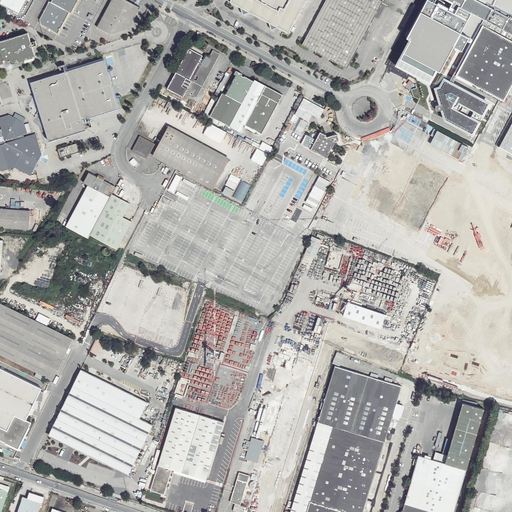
[(0,0),(0,2),(19,13),(25,0),(0,0)]
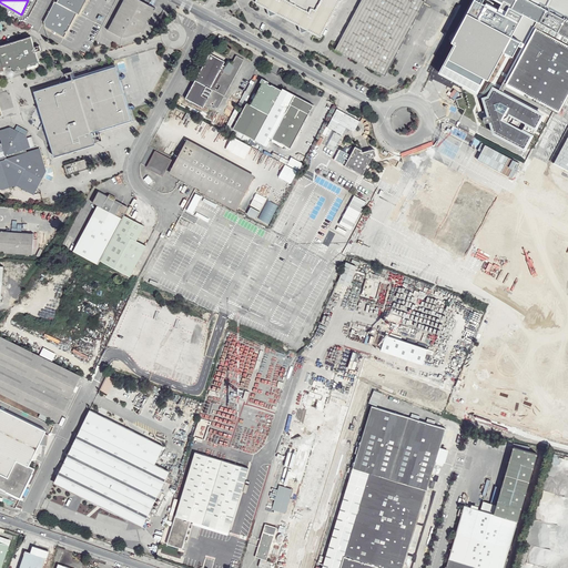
[(85,0),(59,0),(59,1),(57,1),(46,21),(48,27),(67,36),(78,11),(80,12),(85,0)]
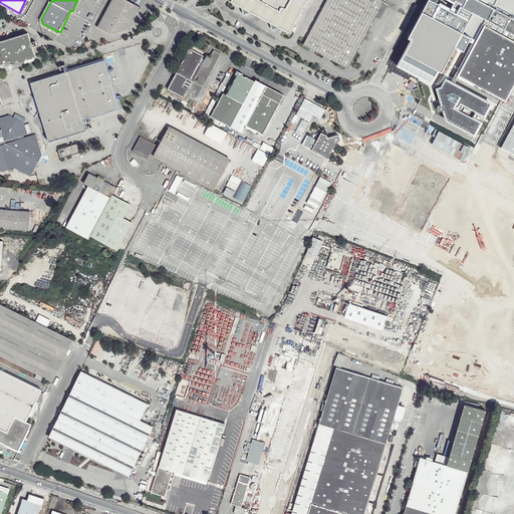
[(141,5),(131,0),(111,0),(98,26),(110,32),(130,26),(141,5)]
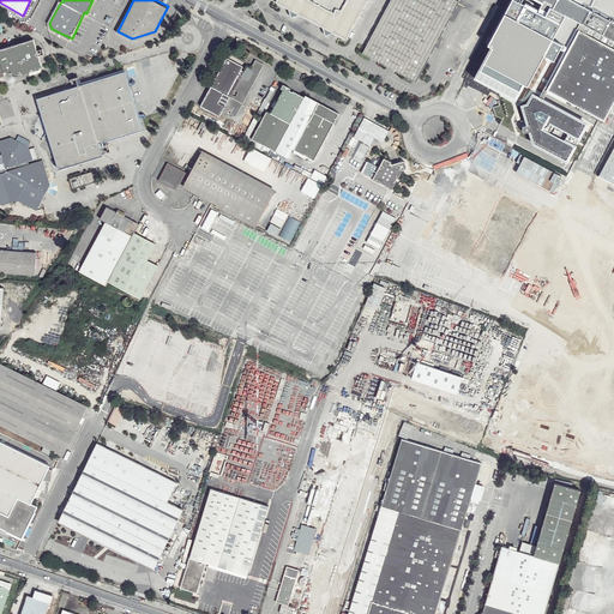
[(367,0),(276,0),(348,37),(367,0)]
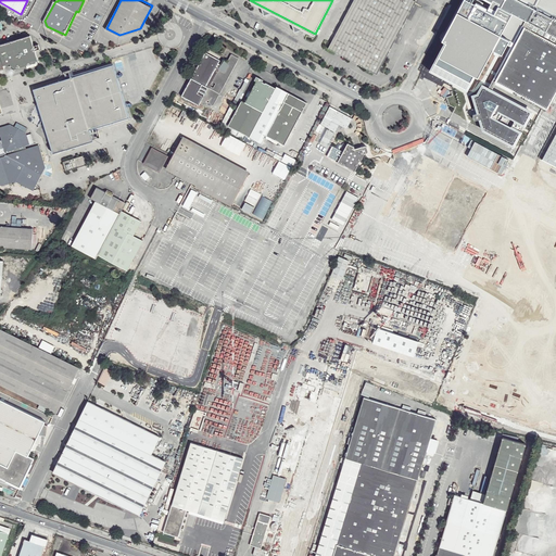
[(414,0),(353,0),(329,47),(346,58),(377,73),(416,0),(414,0)]
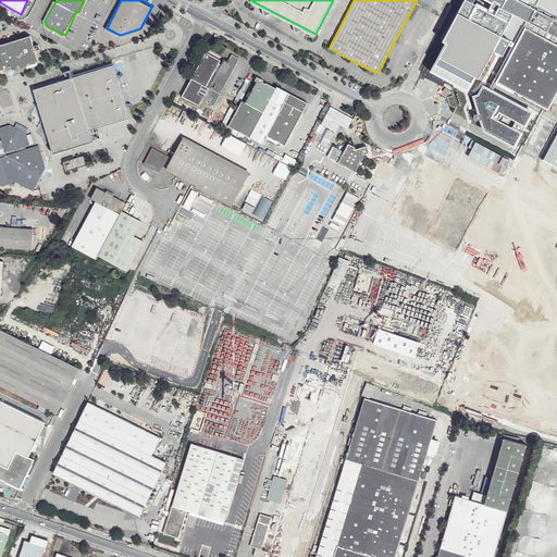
[(473,0),(463,0),(442,40),(446,42),(431,71),(469,91),(477,77),(485,83),(509,40),(500,36),(514,13),(499,7),(495,14),(487,9),(487,8),(478,2),(475,4),(473,2),(473,0)]
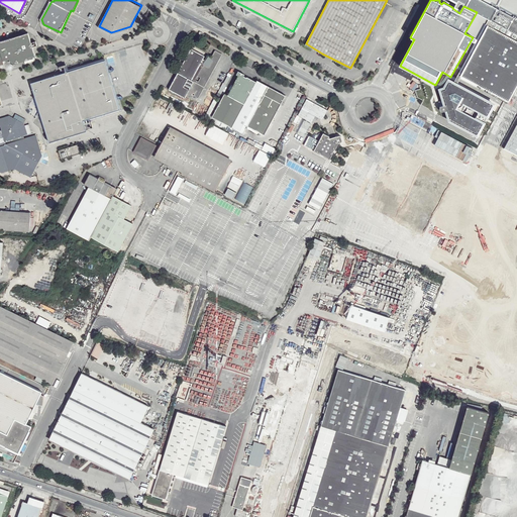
[(516,0),(454,0),(455,0),(453,5),(454,8),(457,10),(460,9),(462,4),(464,4),(480,13),(479,14),(478,14),(477,14),(476,14),(476,15),(476,16),(476,17),(483,21),(484,22),(458,70),(453,80),(449,81),(448,81),(444,88),(441,89),(445,103),(439,106),(440,110),(446,108),(449,118),(475,131),(481,121),(455,108),(456,107),(460,103),(461,101),(485,112),(490,103),(454,84),(460,75),(508,100),(516,83),(516,0)]
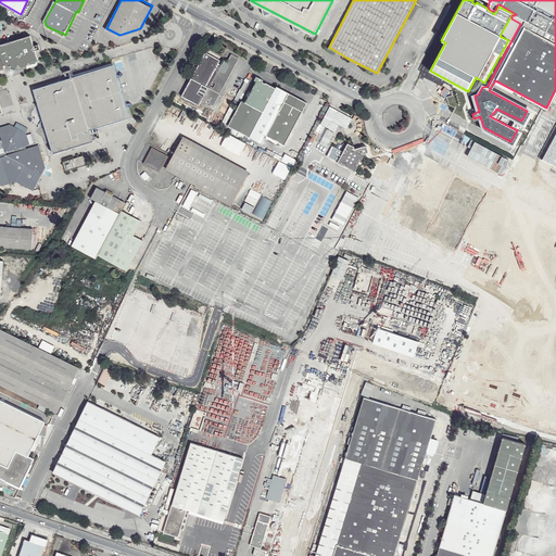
[(30,34),(0,42),(0,68),(1,68),(3,63),(5,62),(7,63),(8,64),(11,63),(12,65),(14,67),(39,61),(38,58),(36,49),(40,48),(38,43),(35,45),(30,34)]
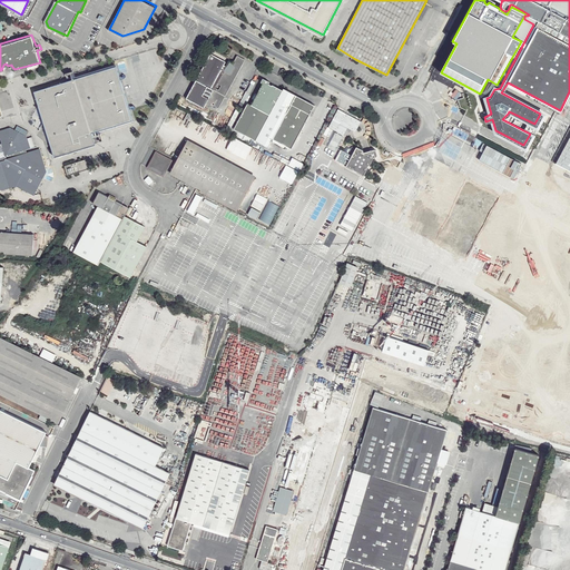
[(225,60),(210,52),(186,98),(204,108),(206,106),(210,108),(213,101),(215,102),(214,106),(218,108),(245,59),(237,55),(233,62),(229,60),(228,61),(225,60)]
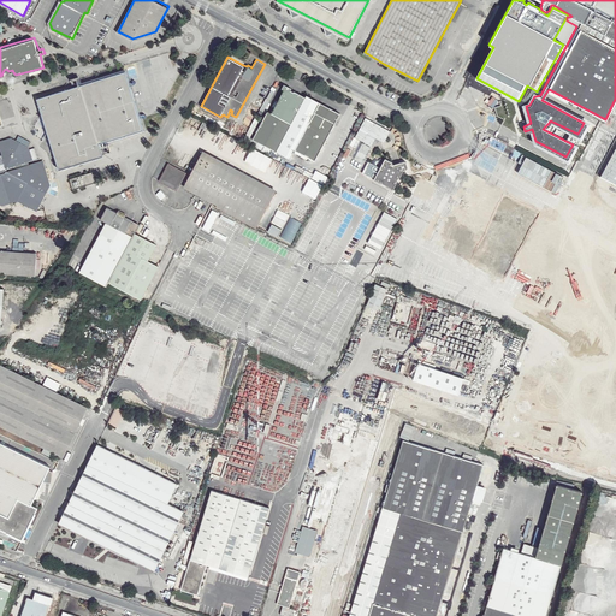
[(75,87),(40,99),(63,170),(107,154),(106,153),(102,142),(111,140),(147,128),(128,70),(83,84),(75,87)]
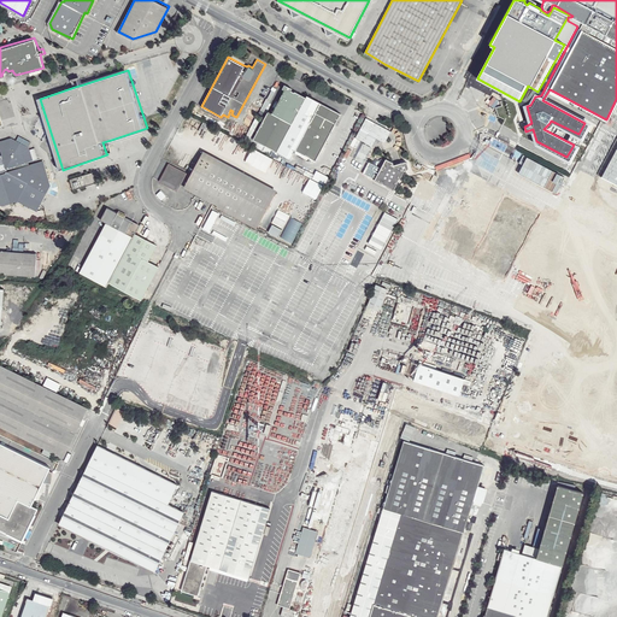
[(81,76),(72,78),(75,87),(83,84),(81,76)]
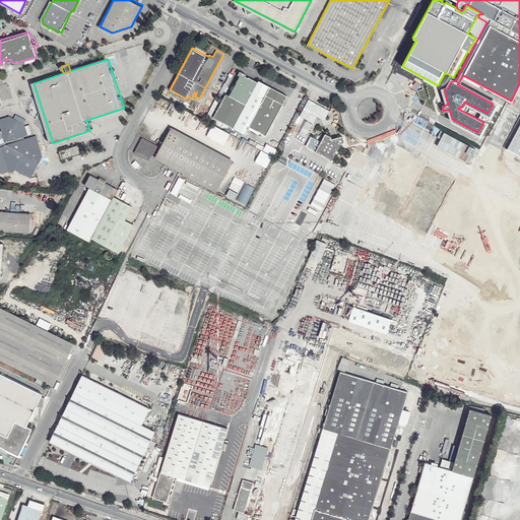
[(246,73),(240,70),(238,74),(240,75),(229,94),(226,93),(213,117),(245,133),(249,126),(265,135),(287,94),(259,79),(258,81),(249,76),(248,77),(245,75),(246,73)]
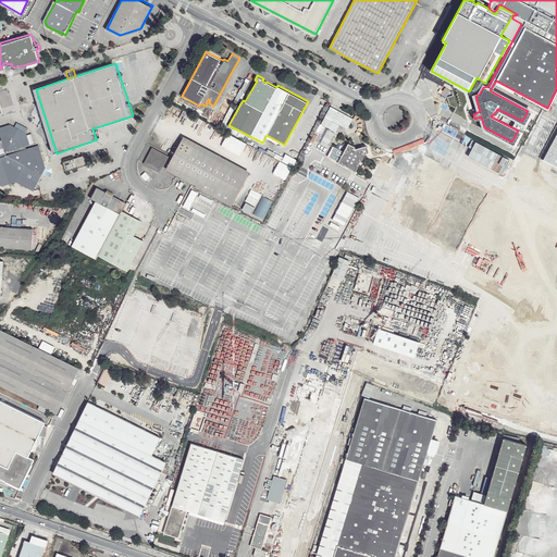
[(454,91),(452,86),(442,88),(440,91),(440,95),(442,97),(444,98),(449,97),(455,95),(454,91)]
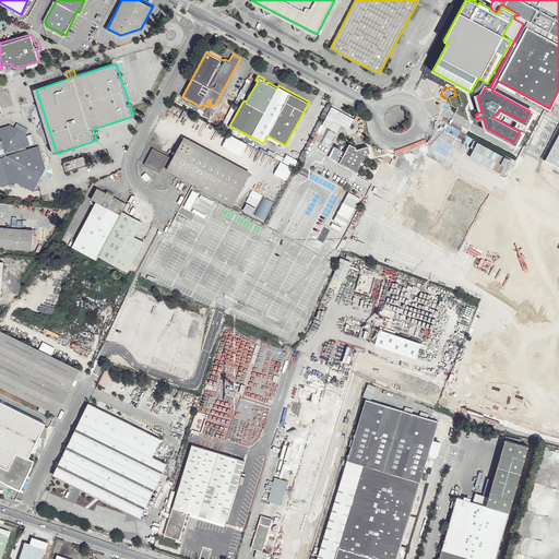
[(355,119),(332,107),(322,125),(336,132),(341,126),(348,130),(355,119)]
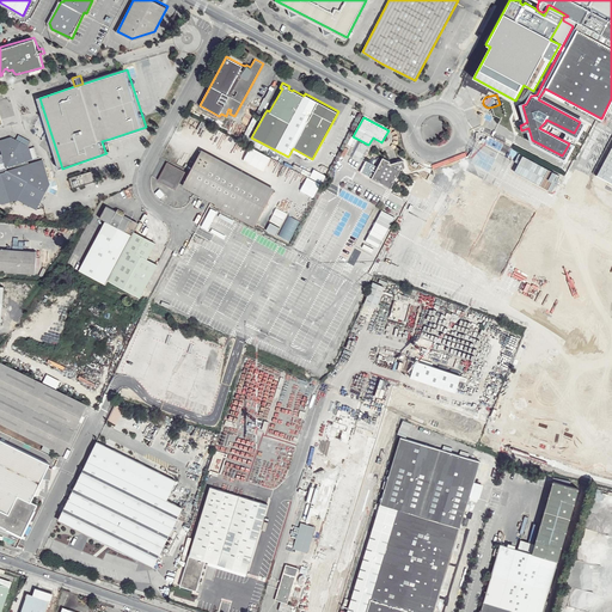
[(18,135),(17,139),(29,145),(30,141),(18,135)]
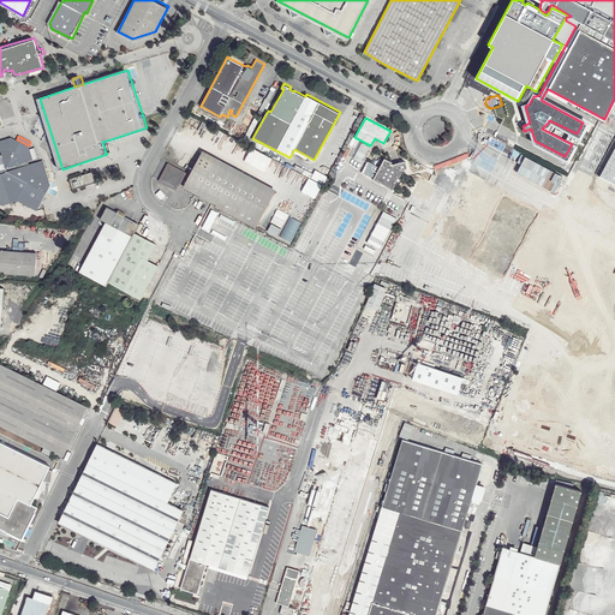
[(0,201),(4,203),(18,198),(39,208),(51,185),(42,160),(29,165),(28,160),(33,160),(30,149),(29,145),(17,139),(12,137),(0,139),(0,144),(3,154),(0,154),(0,201)]
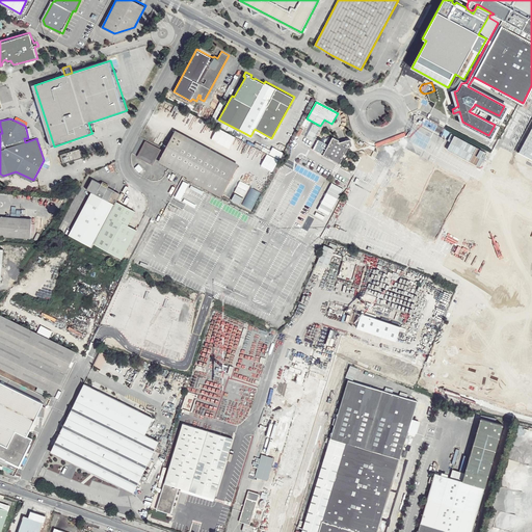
[(320,127),(313,124),(306,137),(312,141),(320,127)]
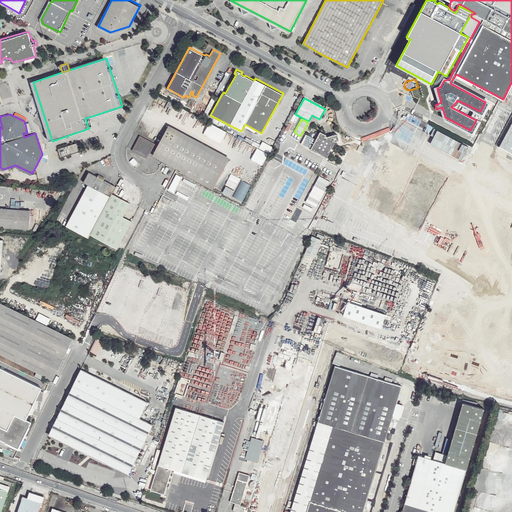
[(403,119),(394,136),(404,141),(413,124),(403,119)]
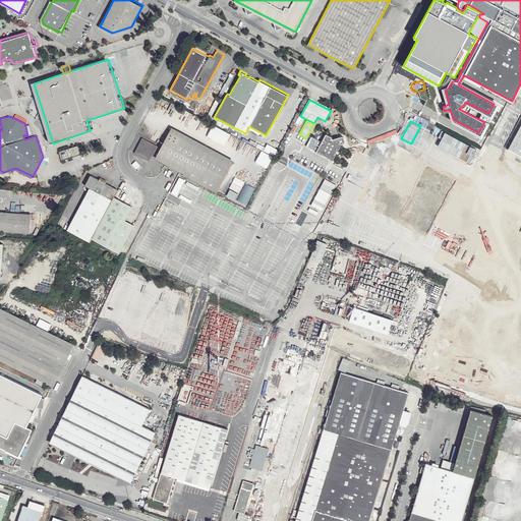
[(520,123),(505,154),(520,163),(520,123)]
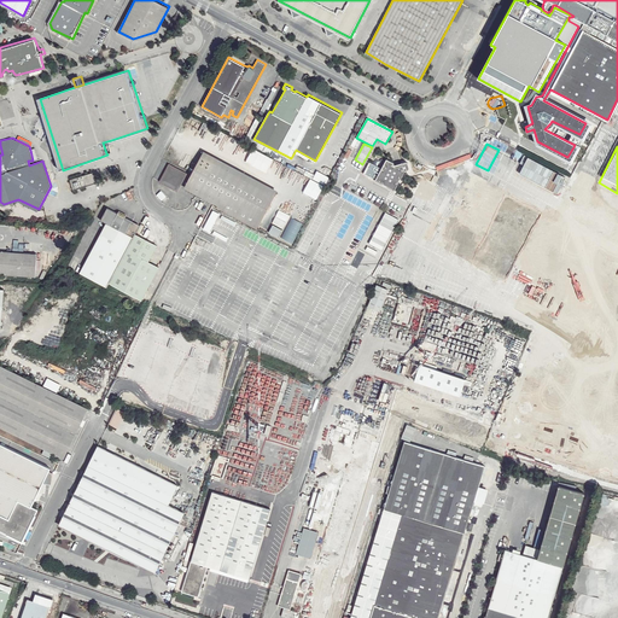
[(204,151),(186,181),(184,187),(217,207),(255,226),(258,227),(266,211),(274,194),(277,190),(239,169),(204,151)]
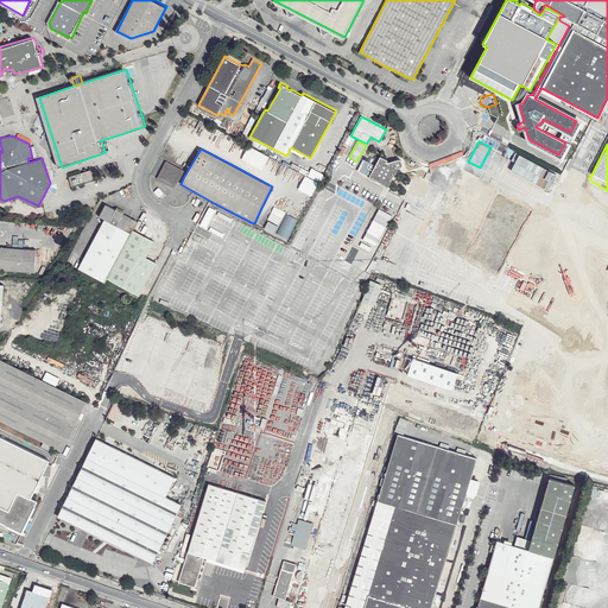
[(368,162),(363,159),(358,171),(386,187),(397,169),(403,166),(401,163),(400,159),(388,162),(387,159),(380,156),(375,165),(368,162)]
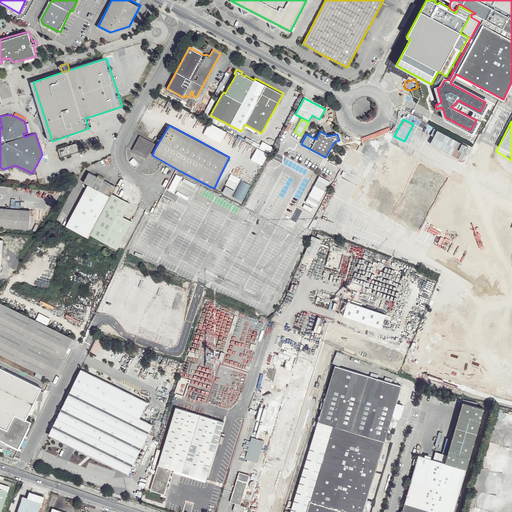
[(155,144),(140,135),(133,150),(148,157),(155,144)]
